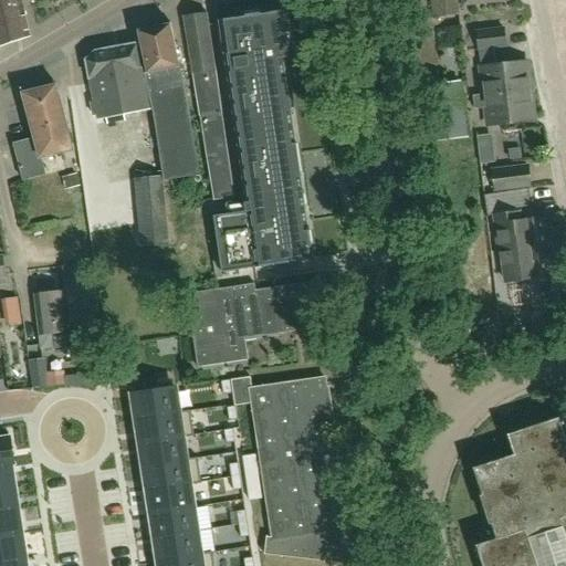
[(0,0),(0,45),(29,31),(21,0),(0,0)]
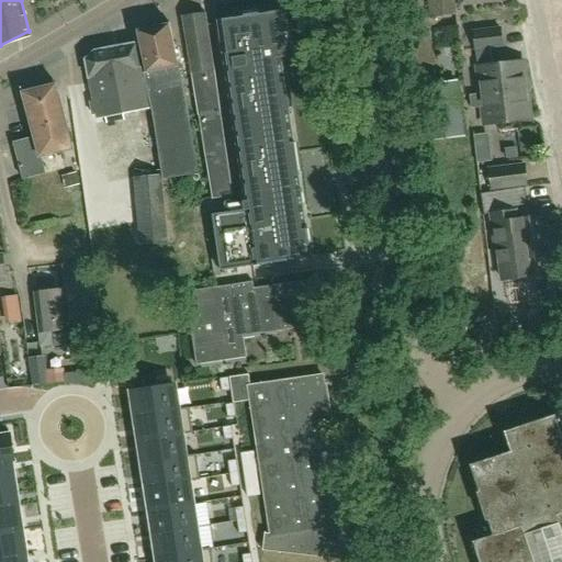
[(429,0),(431,18),(457,14),(454,0),(429,0)]
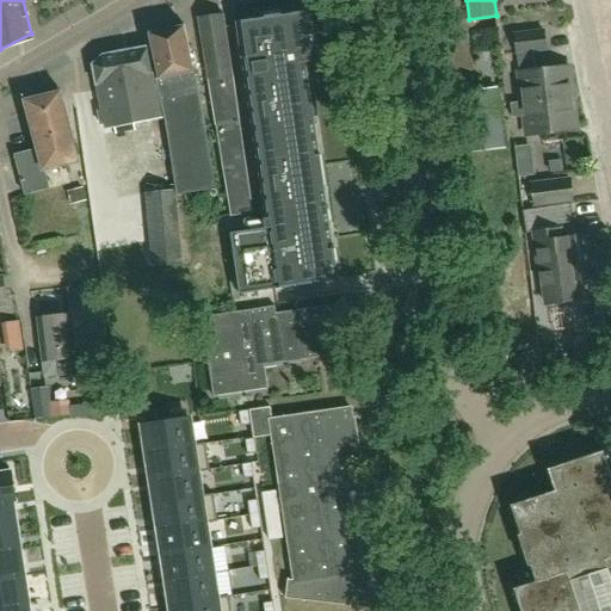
[(236,13),(270,220),(230,226),(241,288),(340,272),(307,56),(319,54),(315,34),(301,36),(296,4),(236,13)]
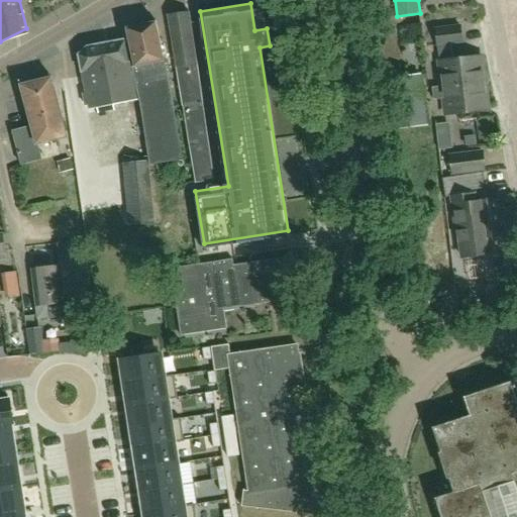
[(215,180),(190,13),(169,16),(195,183),(215,180)]
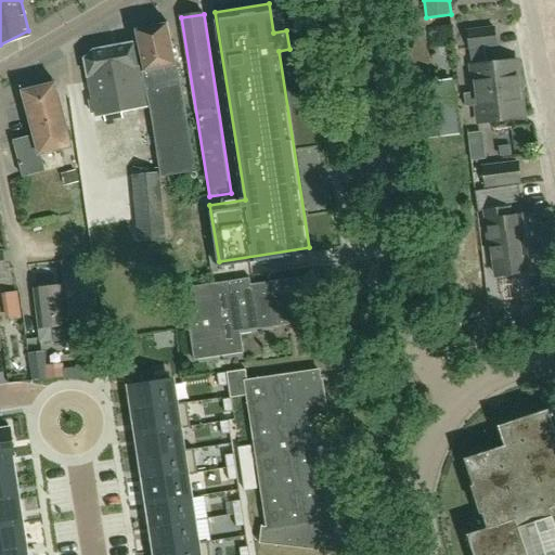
[(167,23),(136,30),(144,71),(142,72),(149,105),(160,178),(195,172),(184,107),(182,92),(176,64),(177,64),(167,23)]
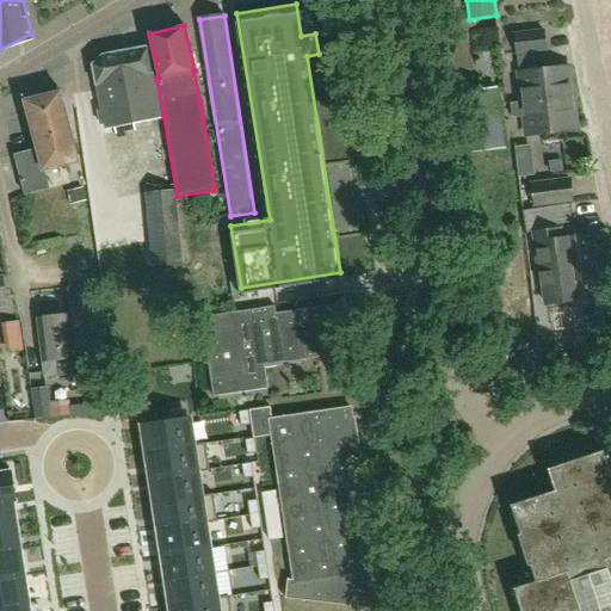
[(573,96),(569,66),(535,71),(532,51),(547,49),(544,31),(514,35),(517,54),(518,54),(520,72),(519,73),(523,102),(573,96)]
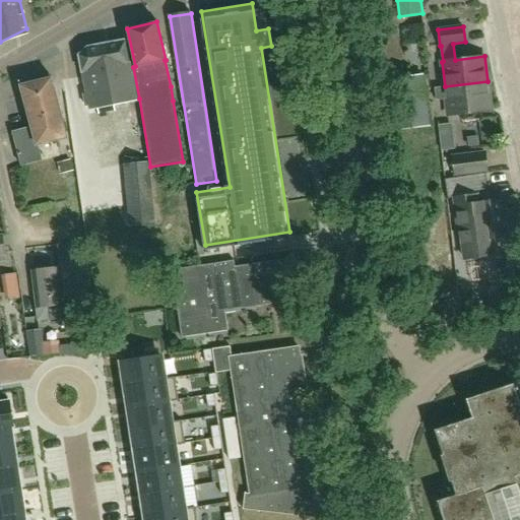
[(87,48),(79,55),(86,92),(84,92),(86,105),(89,105),(89,108),(99,106),(100,113),(116,110),(115,104),(138,100),(126,40),(87,48)]
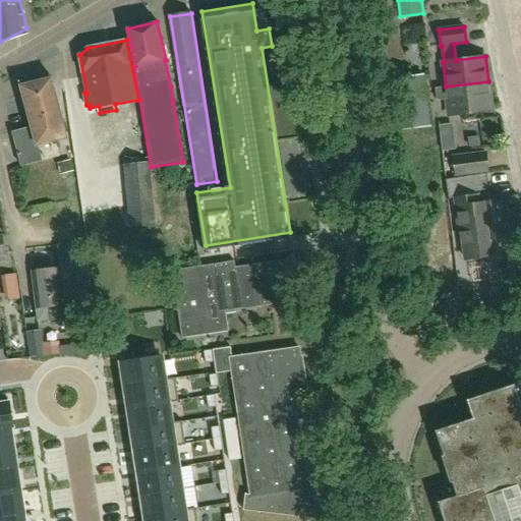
[(424,75),(392,79),(398,130),(430,125),(424,75)]
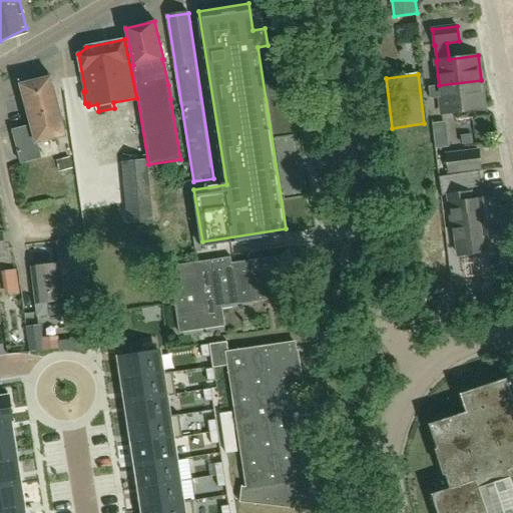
[(50,77),(21,84),(32,124),(12,130),(21,163),(42,158),(38,142),(66,135),(50,77)]
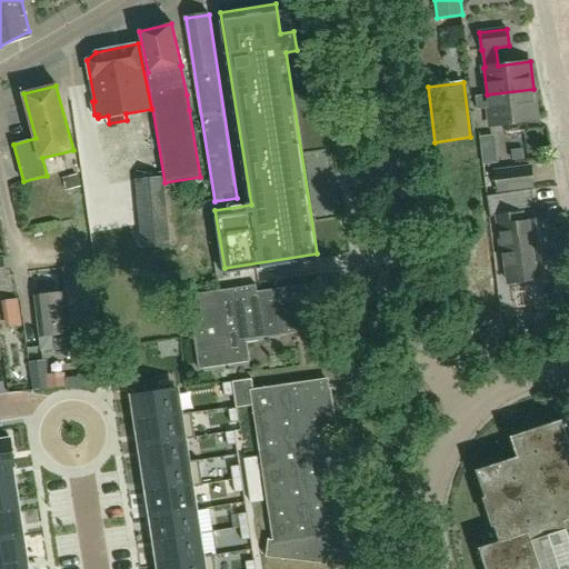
[(489,109),(491,127),(538,121),(533,89),(487,95),(476,97),(478,110),(489,109)]
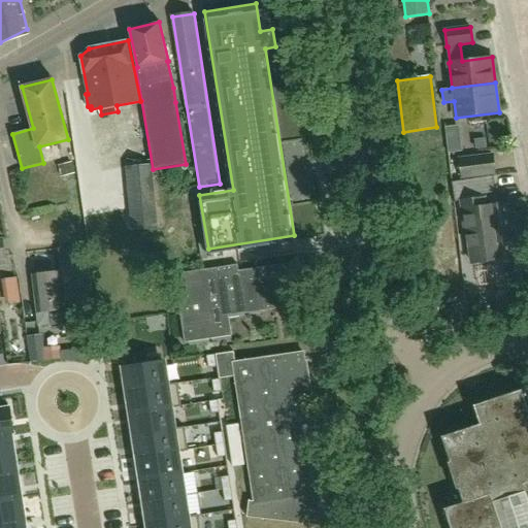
[(493,155),(461,159),(462,177),(495,173),(495,171),(493,155)]
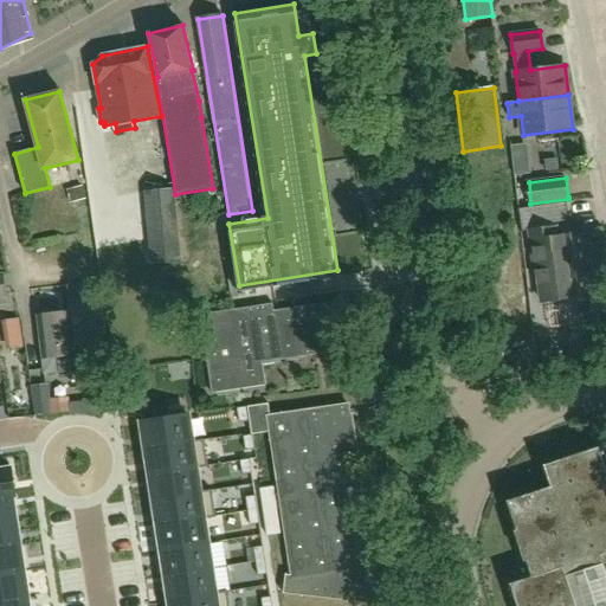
[(174,189),(146,192),(152,262),(181,259),(174,189)]
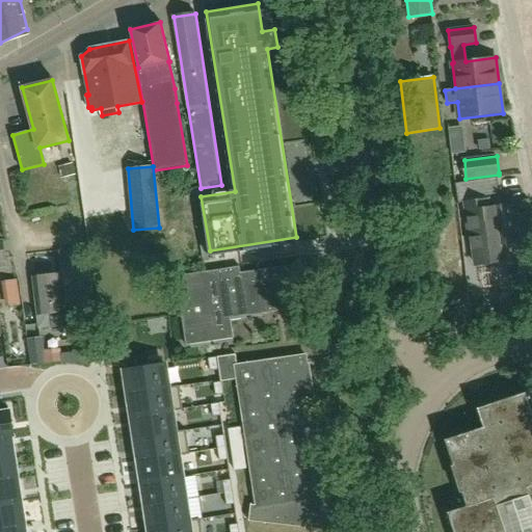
[(513,205),(489,208),(488,200),(464,203),(468,224),(471,224),(476,265),(507,261),(505,245),(519,243),(513,205)]
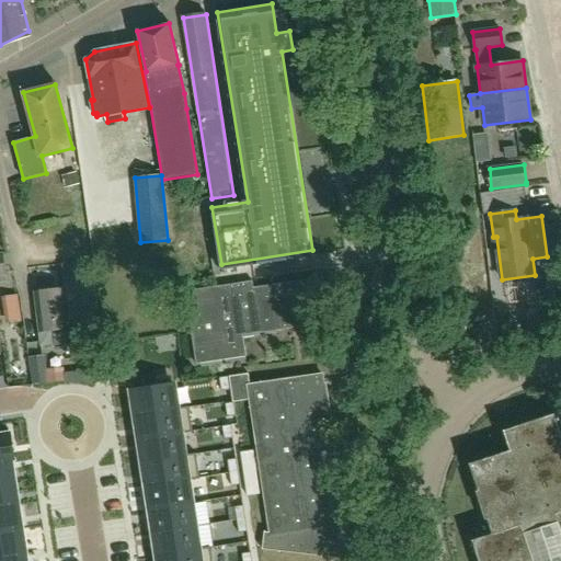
[(196,364),(247,356),(243,334),(320,323),(313,279),(253,288),(252,281),(196,289),(199,316),(190,317),(196,364)]
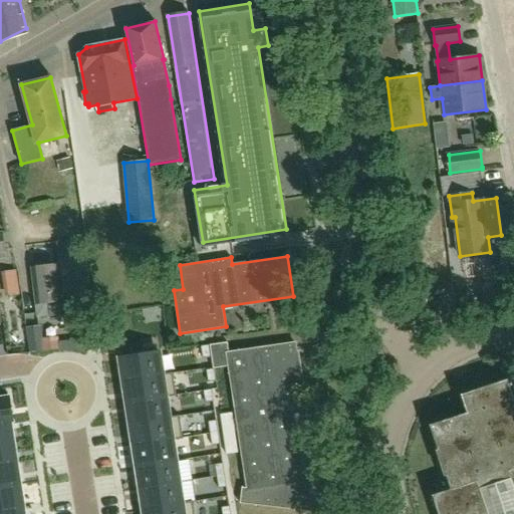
[(65,313),(60,265),(32,268),(37,303),(49,301),(51,315),(65,313)]
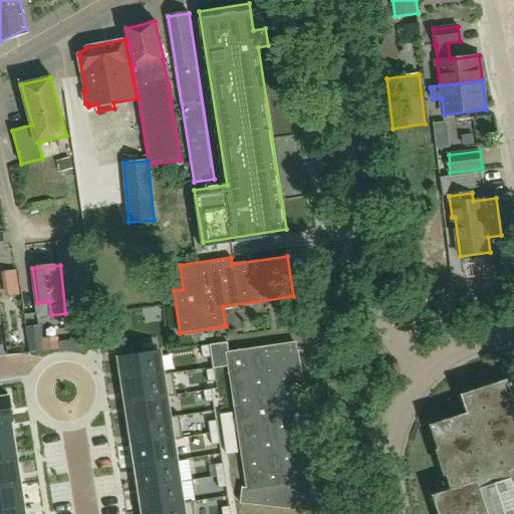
[(69,298),(71,315),(94,313),(91,295),(69,298)]
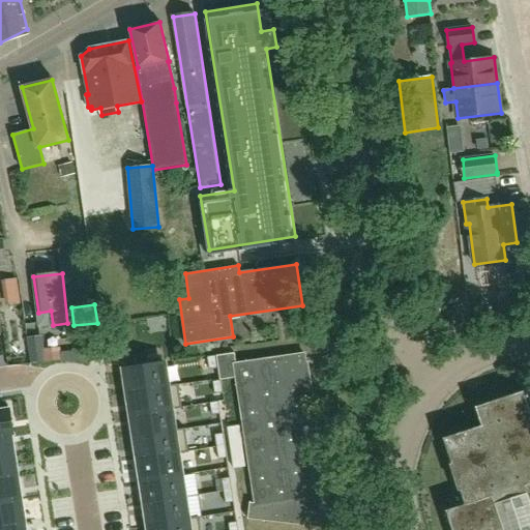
[(321,495),(325,494),(313,410),(308,410),(301,364),(305,363),(304,354),(236,364),(234,353),(216,356),(219,380),(236,378),(245,441),(242,441),(239,421),(228,422),(234,463),(245,462),(243,444),(246,444),(256,503),(249,502),(247,519),(321,528),(327,527),(333,523),(336,518),(336,510),(333,504),(328,500),(322,499),(321,495)]
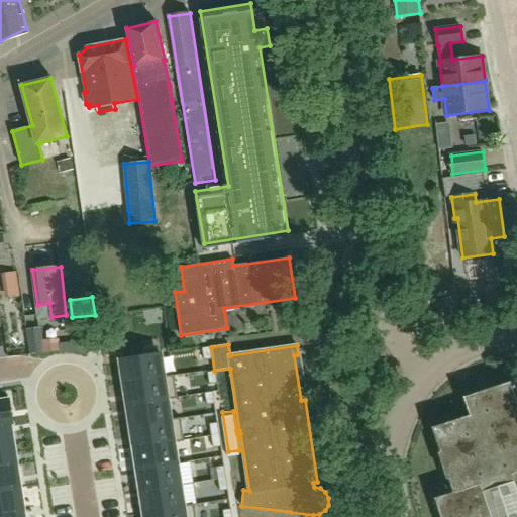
[(210,347),(202,348),(204,362),(212,359),(210,347)]
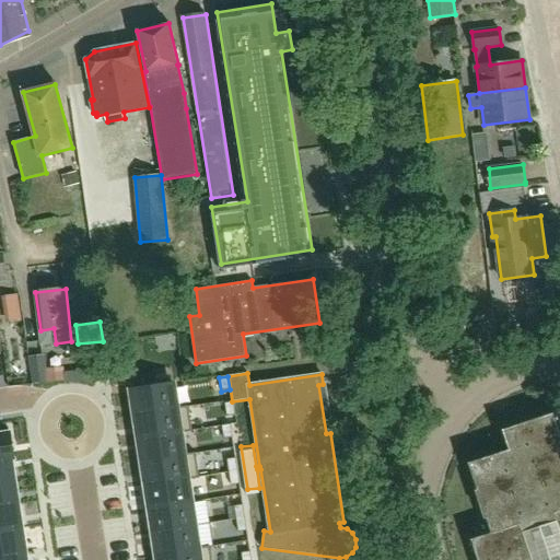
[(175,385),(130,392),(135,416),(179,409),(178,408),(175,385)]
